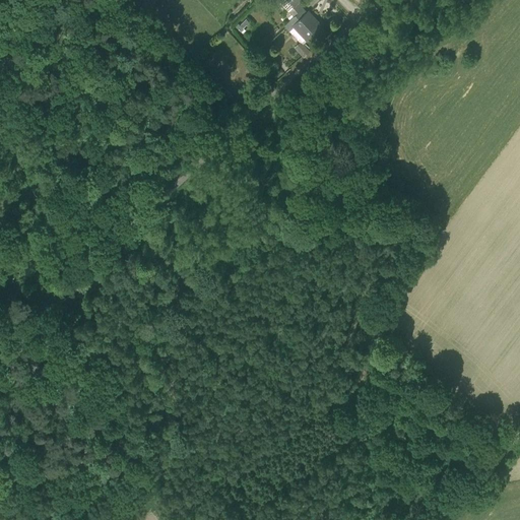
[(318,21),(334,12),(328,1),(312,10),(318,21)]
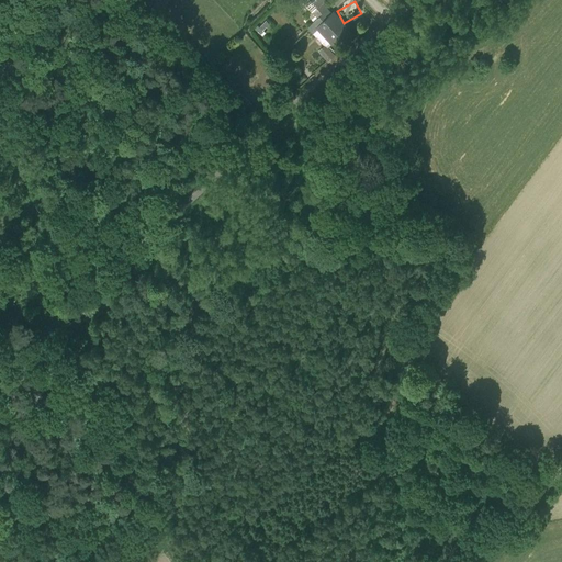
[(323,3),(318,7),(312,12),(318,19),(328,9),(323,3)]
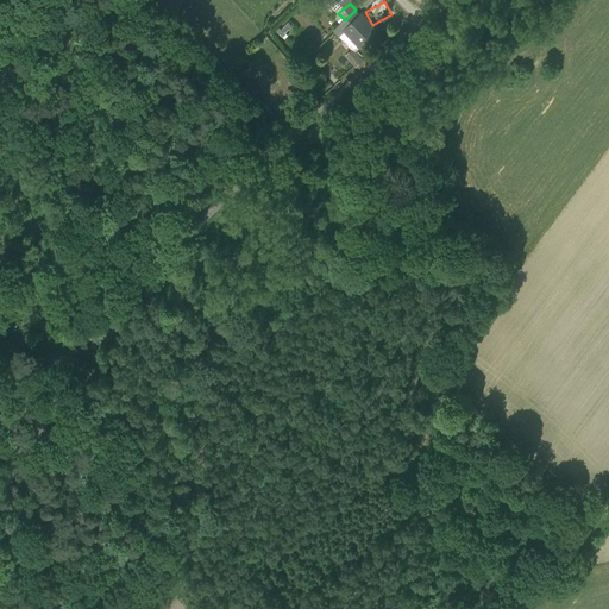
[(356,10),(345,20),(350,25),(360,16),(356,10)]
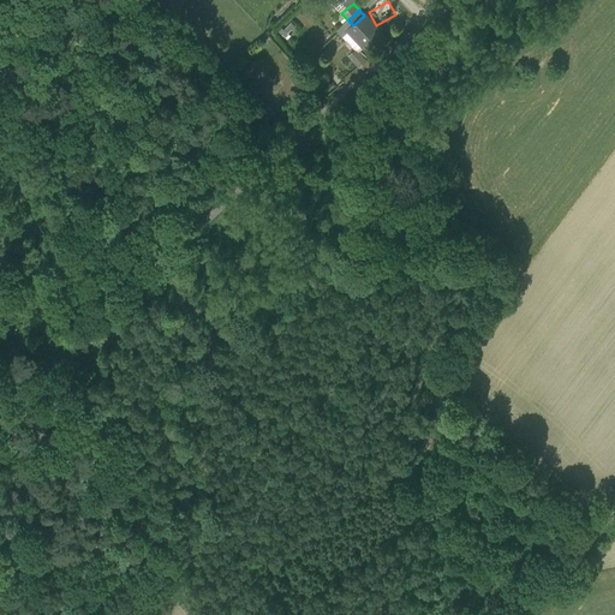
[(381,33),(364,15),(364,16),(353,25),(347,30),(364,48),(381,33)]
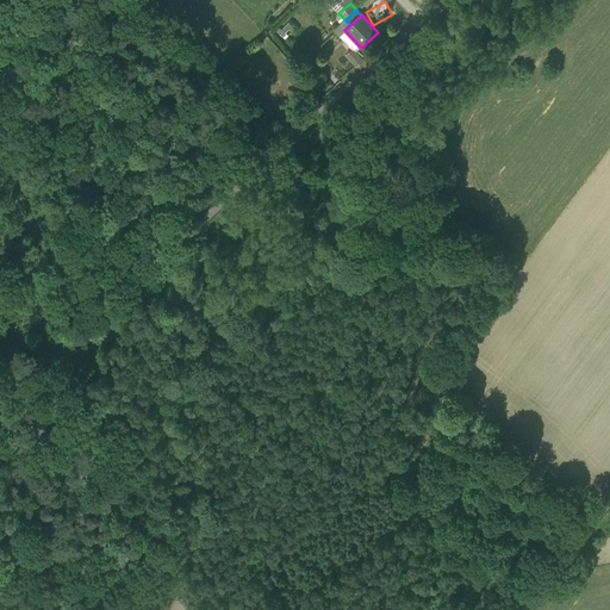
[(346,20),(337,27),(342,33),(344,30),(350,25),(346,20)]
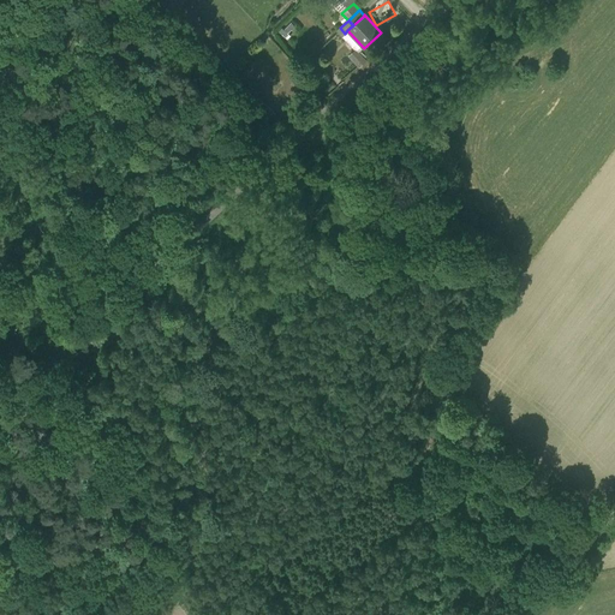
[(357,49),(360,46),(346,31),(342,36),(357,49)]
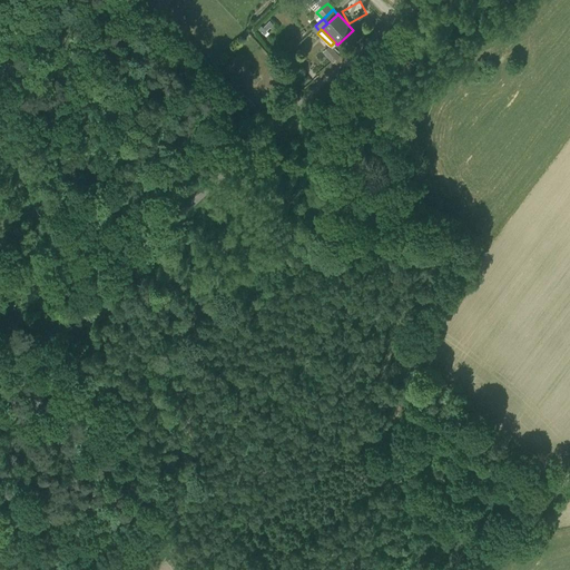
[(301,68),(288,55),(282,61),(294,75),(301,68)]
